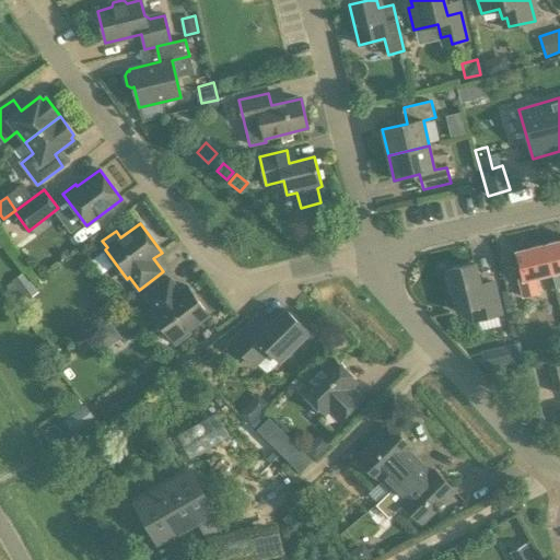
[(559,287),(559,241),(544,245),(555,289),(559,287)]
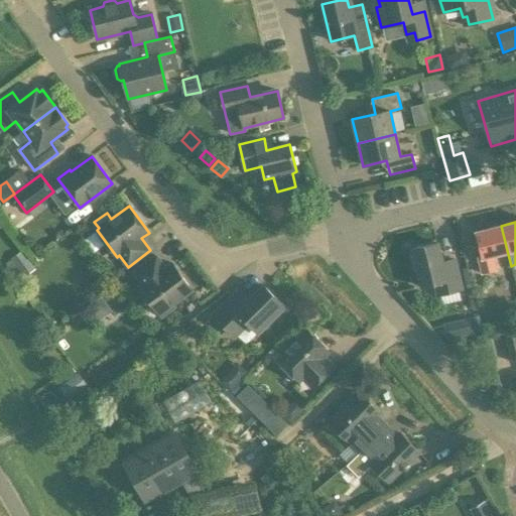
[(477,259),(481,273),(511,266),(501,226),(475,233),(481,258),(477,259)]
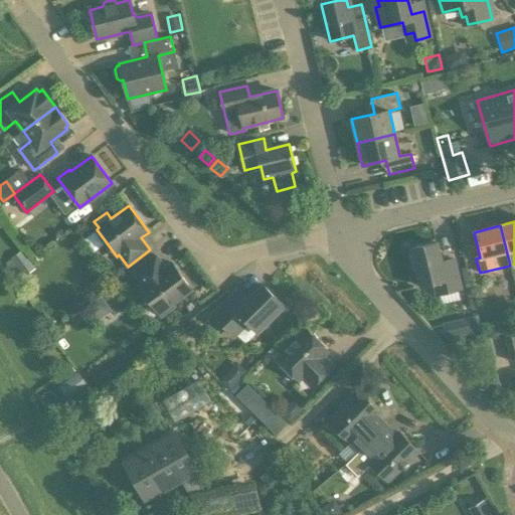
[(437,243),(410,249),(412,255),(409,255),(412,269),(415,269),(420,287),(434,284),(437,296),(461,290),(455,267),(443,270),(437,243)]
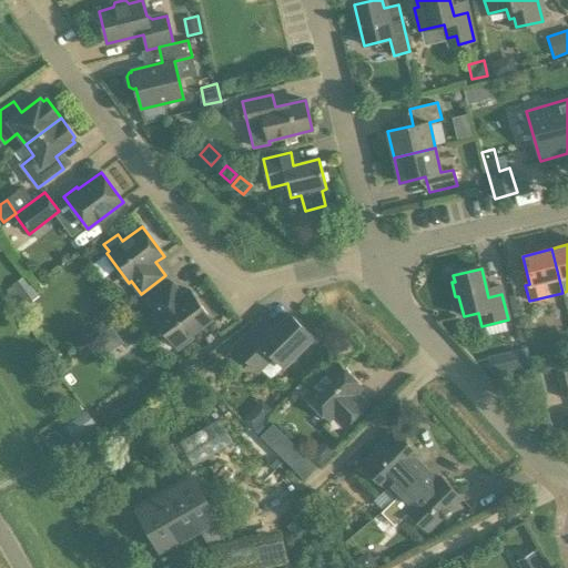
[(21,311),(39,297),(24,279),(7,293),(21,311)]
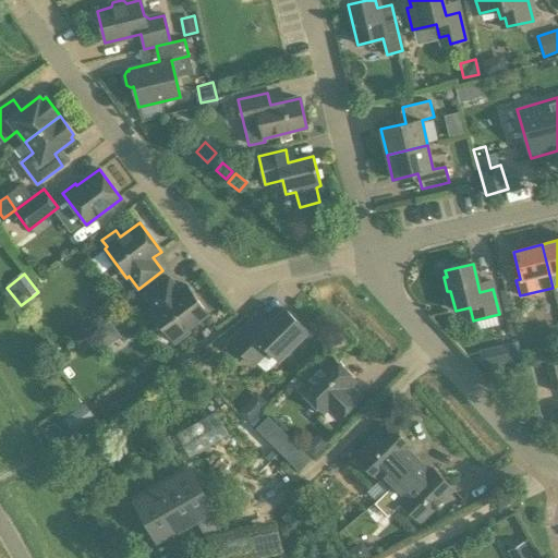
[(186,329),(207,314),(186,284),(179,290),(169,277),(145,295),(155,308),(152,311),(176,343),(189,332),(186,329)]
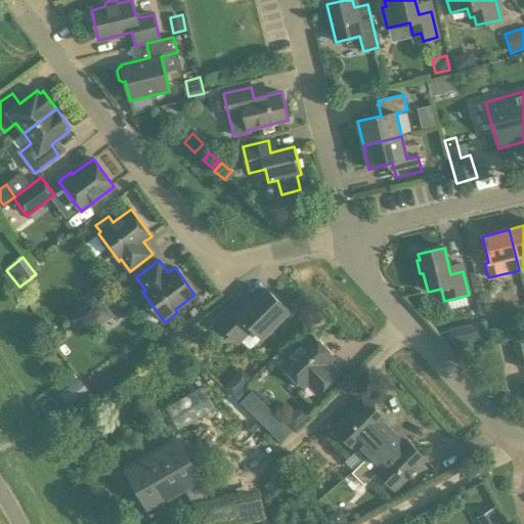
[(261,338),(289,311),(267,290),(246,311),(235,301),(216,320),(235,340),(242,334),(244,337),(252,329),(261,338)]
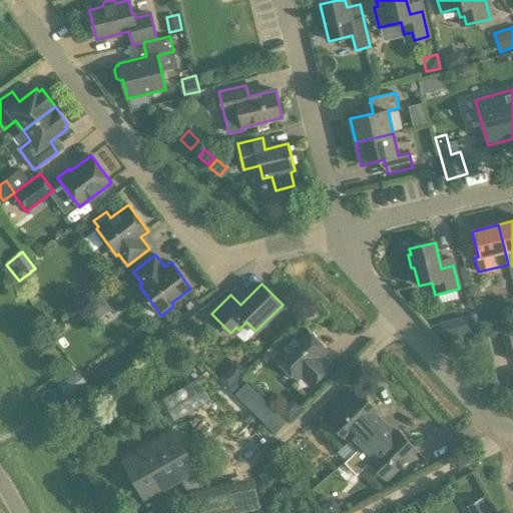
[(109,309),(99,295),(79,310),(89,324),(109,309)]
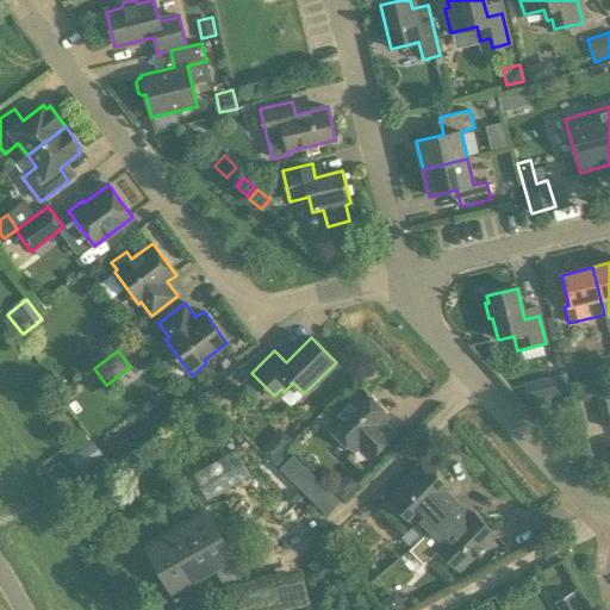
[(545,399),(566,394),(561,374),(522,384),(526,400),(545,396),(545,399)]
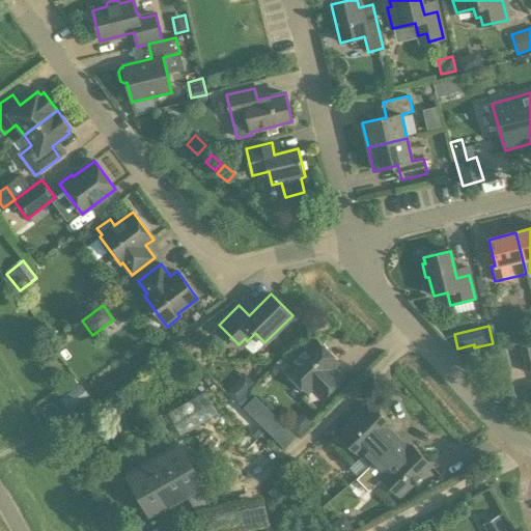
[(322,398),(342,379),(331,367),(337,362),(316,341),(286,371),(306,392),(310,388),(322,398)]
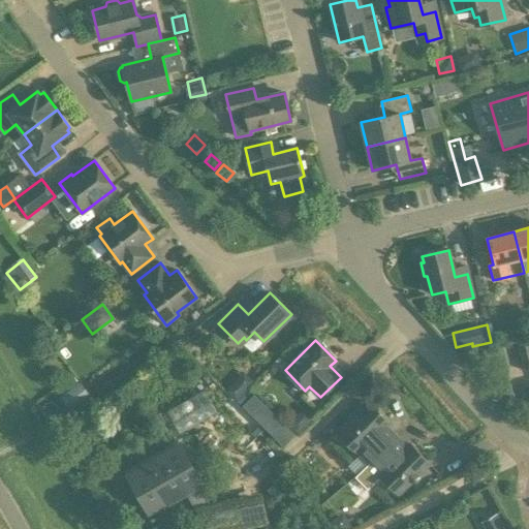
[(54,341),(48,341),(45,346),(49,350),(54,350),(56,345),(54,341)]
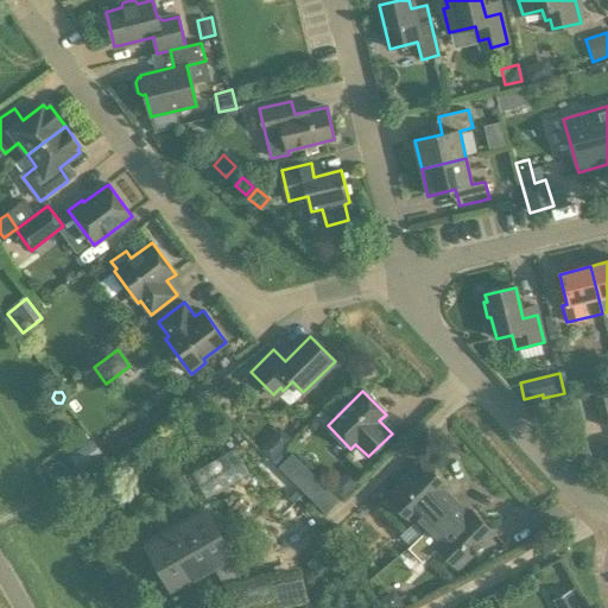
[(602,426),(607,425),(607,396),(595,399),(602,426)]
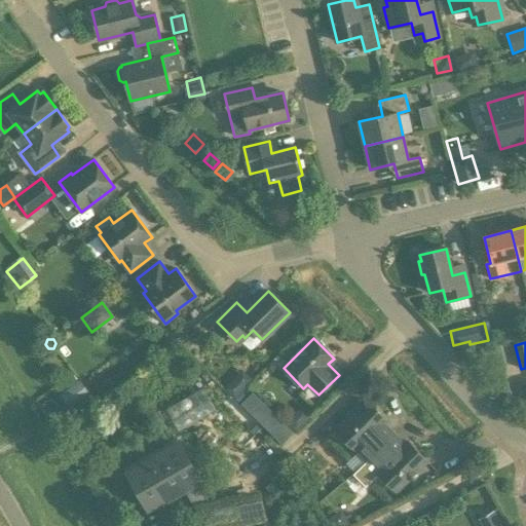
[(224,390),(233,400),(246,387),(236,378),(224,390)]
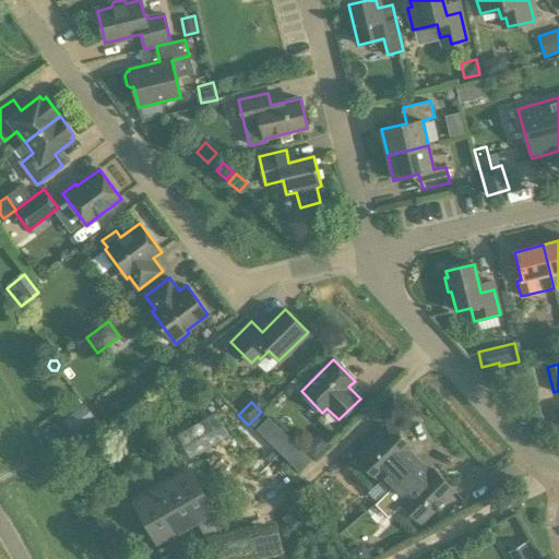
[(83,403),(62,419),(72,432),(94,417),(83,403)]
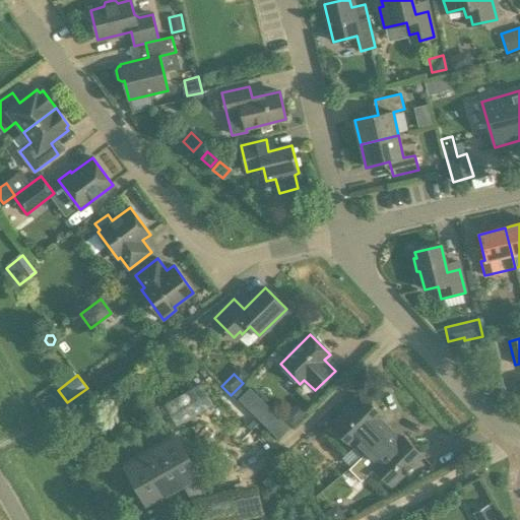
[(201,383),(164,403),(176,426),(213,404),(201,383)]
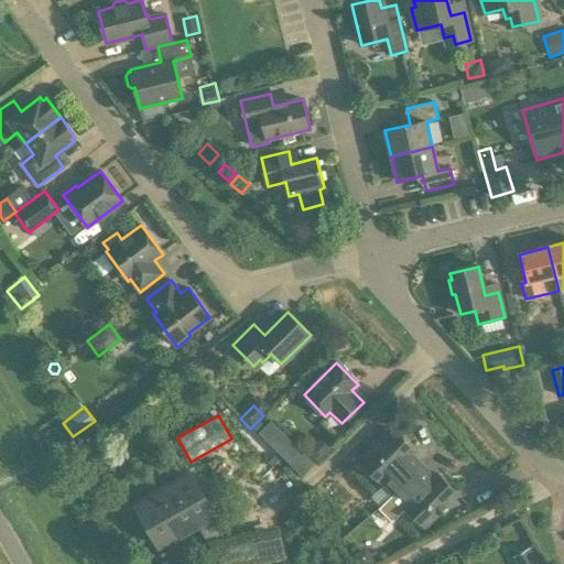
[(299,476),(313,463),(269,418),(256,431),(299,476)]
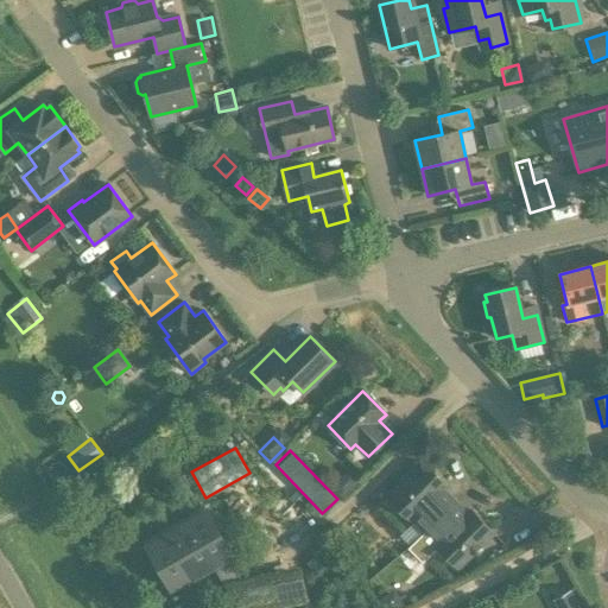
[(426,530),(455,502),(443,491),(447,487),(423,463),(387,498),(411,521),(415,518),(426,530)]
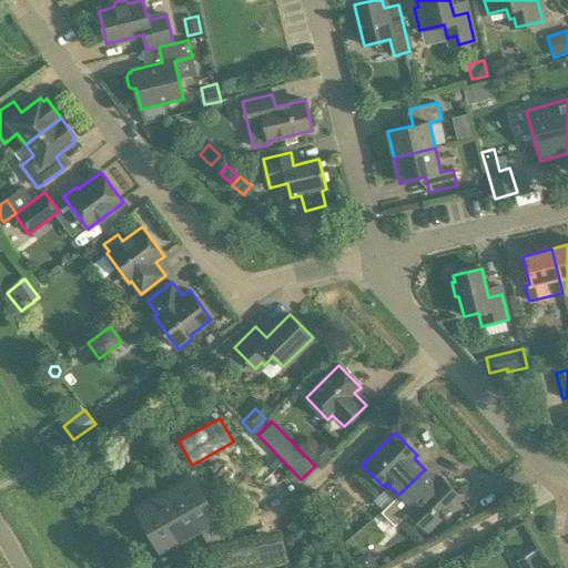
[(318,444),(308,453),(318,463),(328,453),(318,444)]
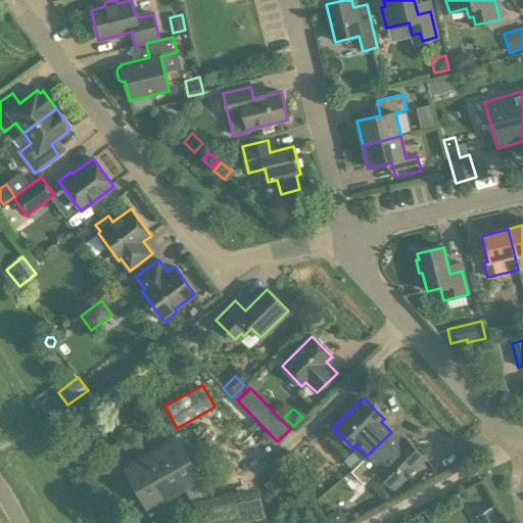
[(254,421),(248,428),(253,432),(259,426),(254,421)]
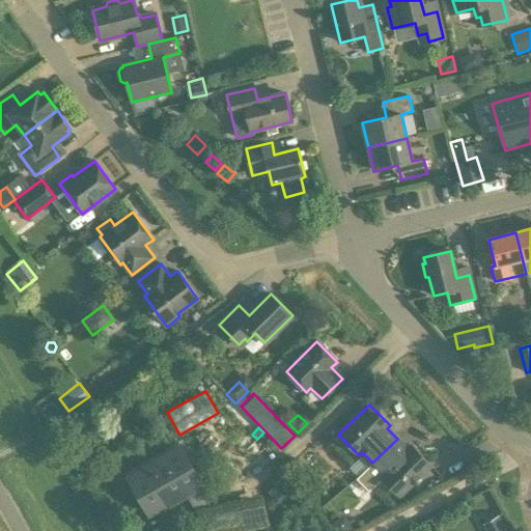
[(397,439),(372,463),(382,473),(380,476),(399,497),(430,467),(410,446),(408,449),(397,439)]
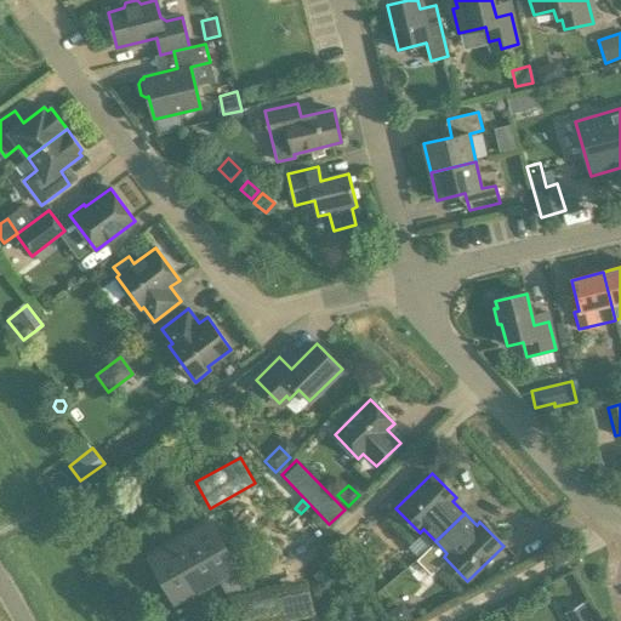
[(175,599),(233,567),(210,527),(152,559),(175,599)]
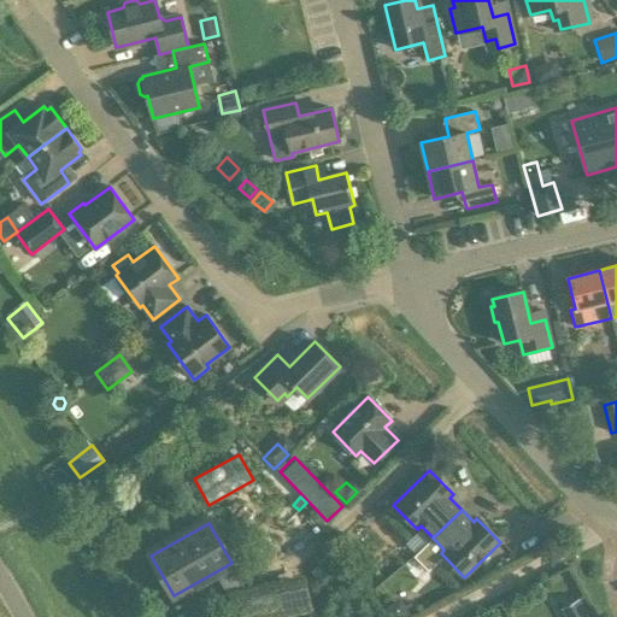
[(338,542),(341,546),(347,552),(357,542),(351,536),(347,533),(338,542)]
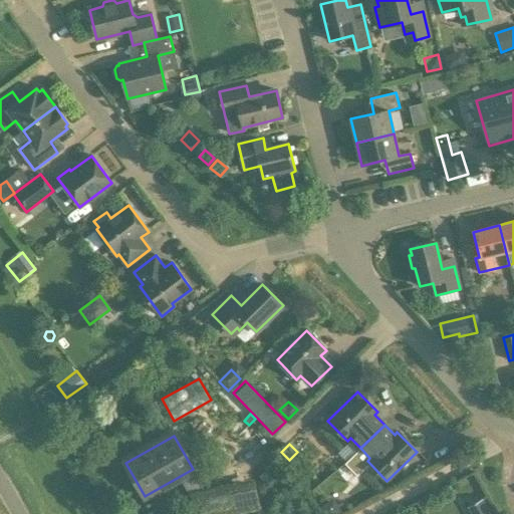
[(335,513),(339,511),(331,500),(318,508),(322,513),(335,513)]
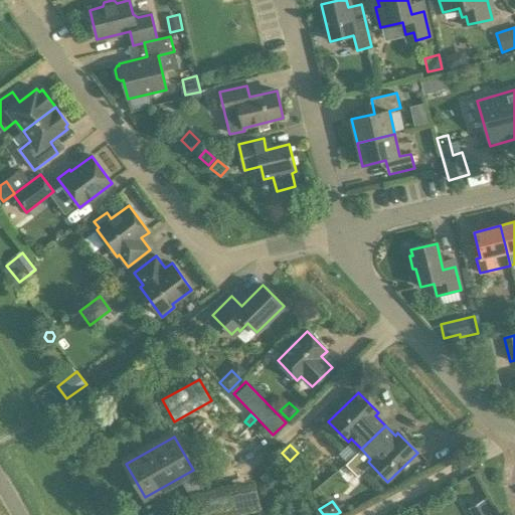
[(489,514),(482,501),(470,508),(473,514),(489,514)]
